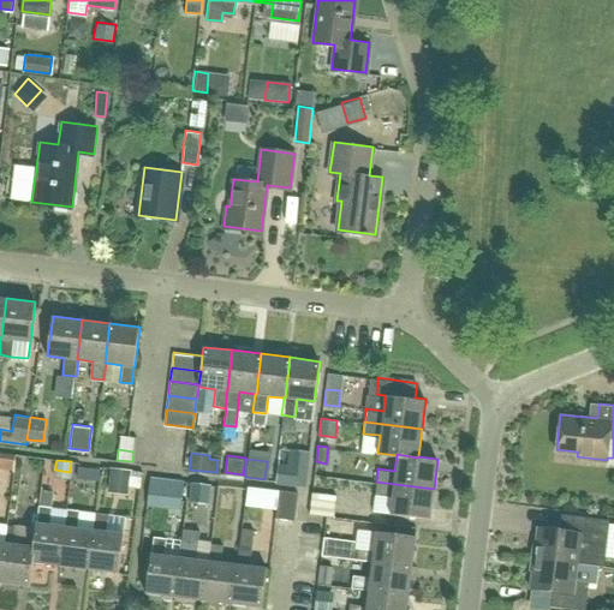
[(304,484),(307,466),(287,464),(278,462),(275,480),(304,484)]
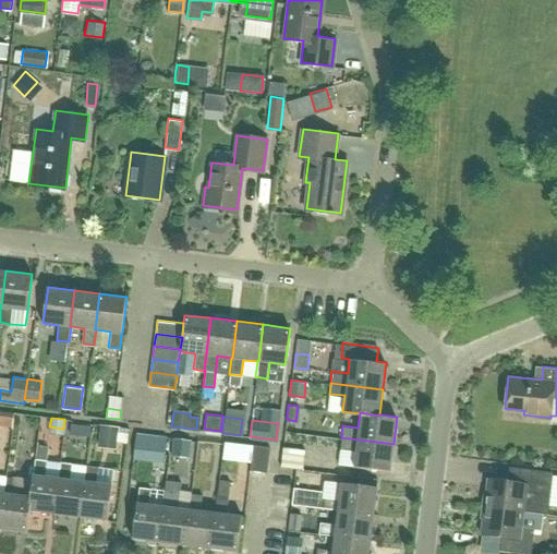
[(79,433),(80,424),(71,423),(70,432),(79,433)]
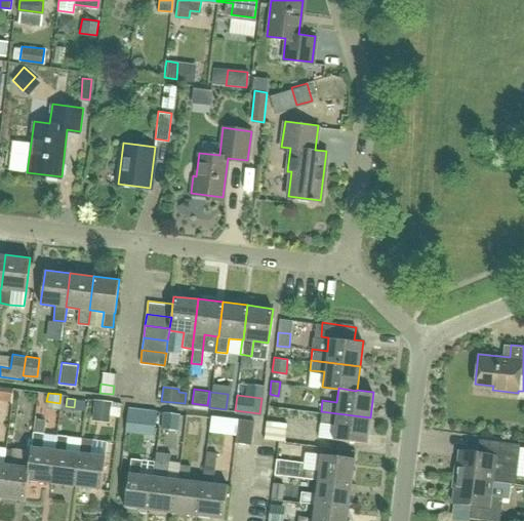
[(110,400),(93,398),(92,411),(109,413),(110,400)]
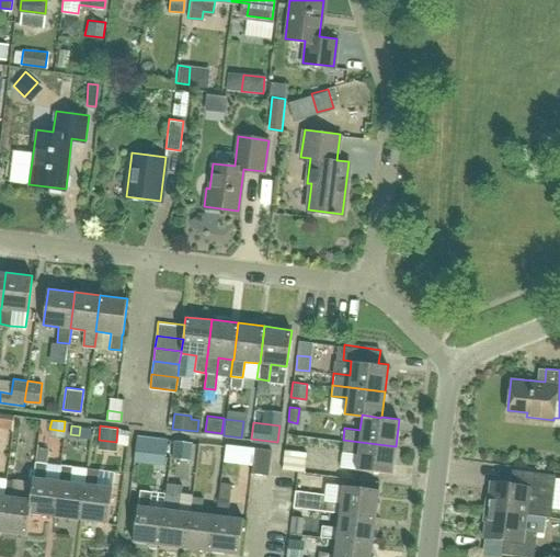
[(163,464),(167,436),(137,434),(134,461),(163,464)]
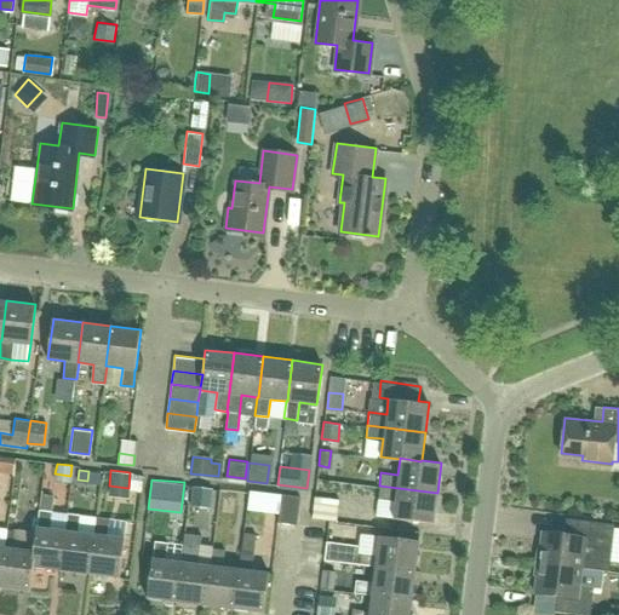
[(210,507),(213,487),(193,484),(190,504),(210,507)]
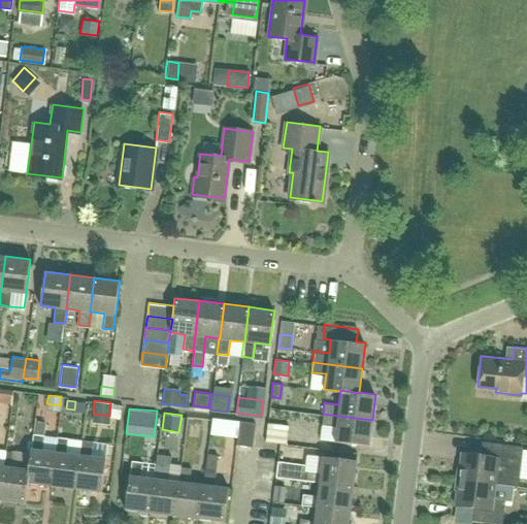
[(368,445),(372,420),(323,414),(321,424),(336,426),(334,439),(368,445)]
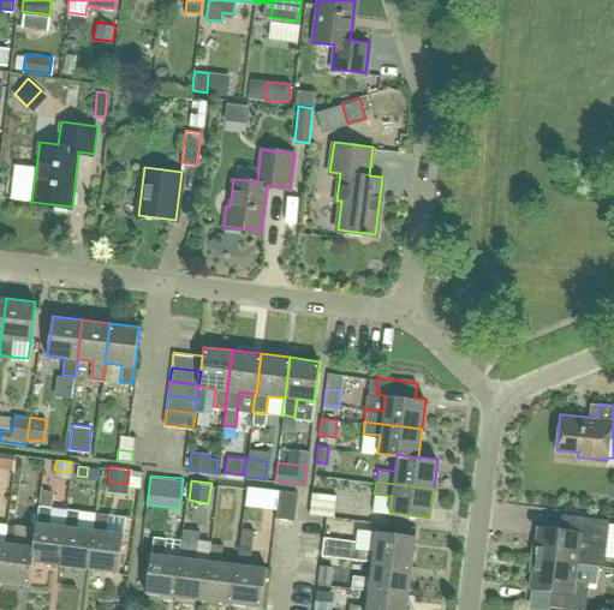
[(43,489),(41,504),(52,506),(54,490),(43,489)]
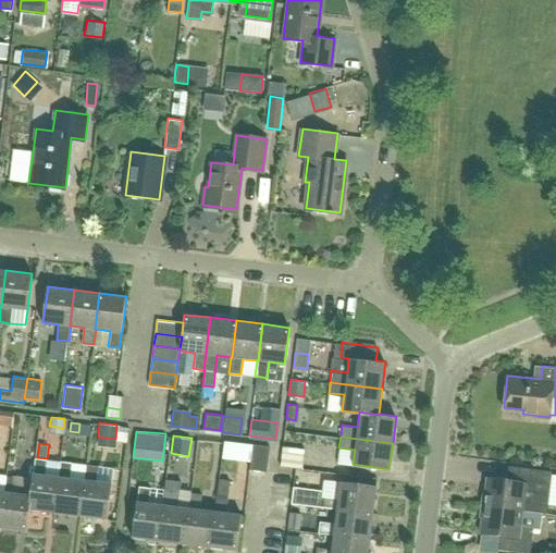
[(267,471),(267,469),(270,445),(252,443),(249,469),(267,471)]
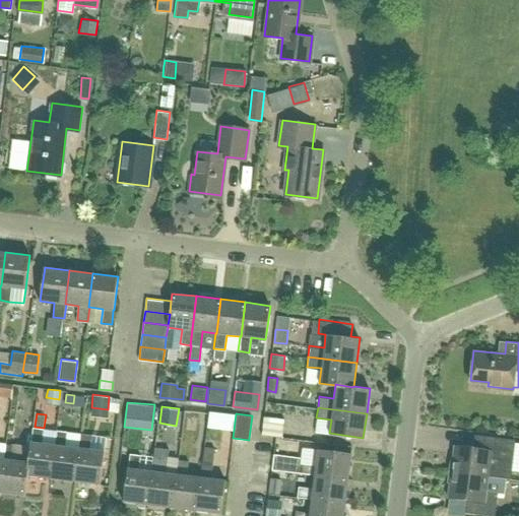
[(281,436),(284,417),(264,415),(261,433),(281,436)]
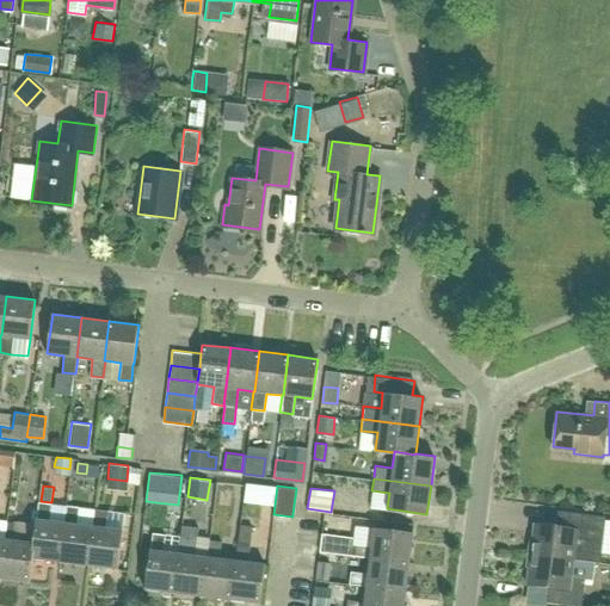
[(32,558),(34,557),(60,561),(65,521),(49,519),(51,502),(41,501),(39,500),(36,524),(34,542),(32,558)]
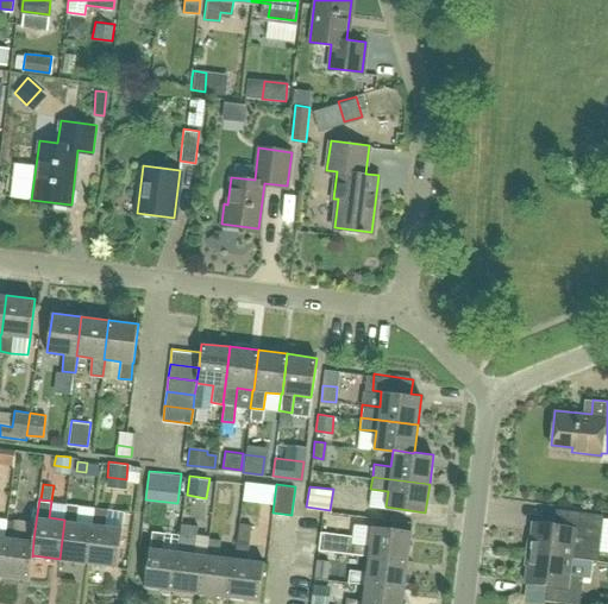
[(93,523),(92,523),(76,521),(79,504),(67,502),(64,520),(60,559),(88,562),(93,523)]
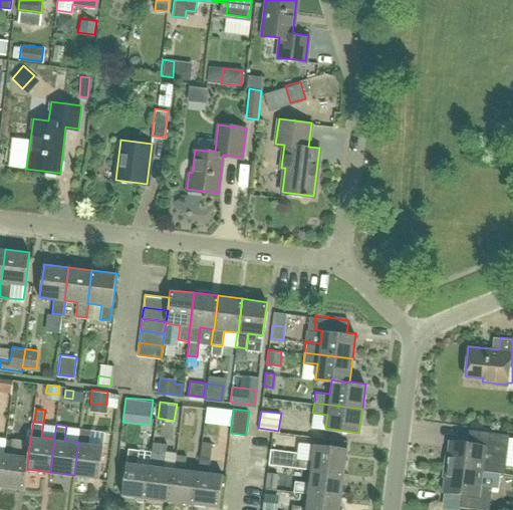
[(78,442),(74,475),(98,479),(103,445),(88,443),(90,429),(79,427),(77,442),(78,442)]
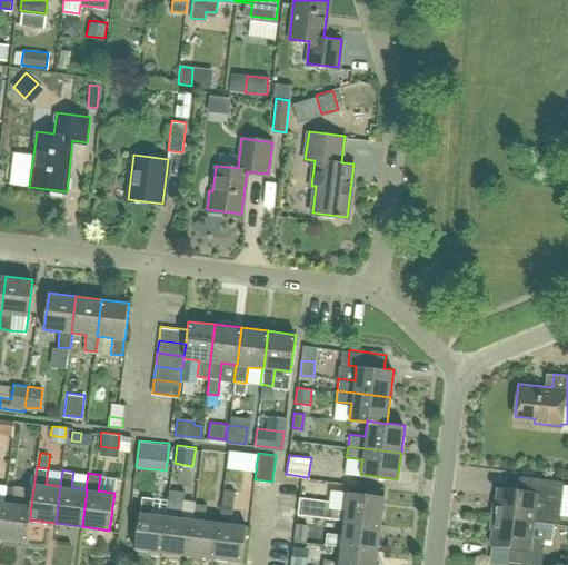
[(494,516),(534,521),(557,524),(561,482),(519,476),(518,489),(498,487),(494,516)]
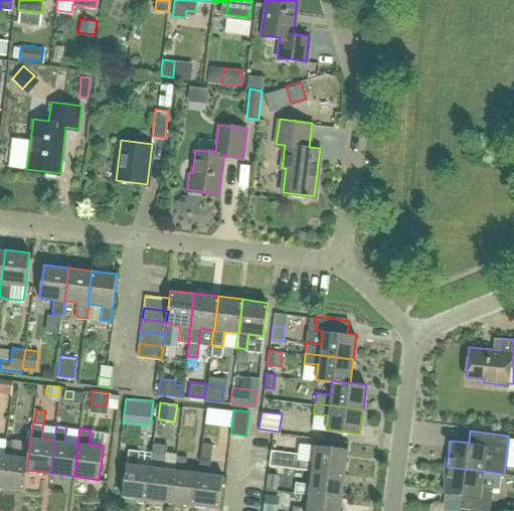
[(28,457),(15,455),(17,440),(5,439),(4,454),(0,487),(25,490),(28,470),(27,471),(28,457)]
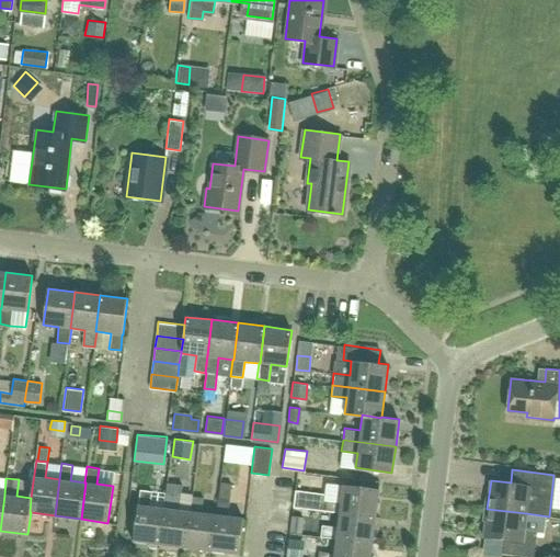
[(219,480),(217,498),(215,514),(216,514),(212,550),(238,554),(242,518),(227,515),(231,482),(219,480)]
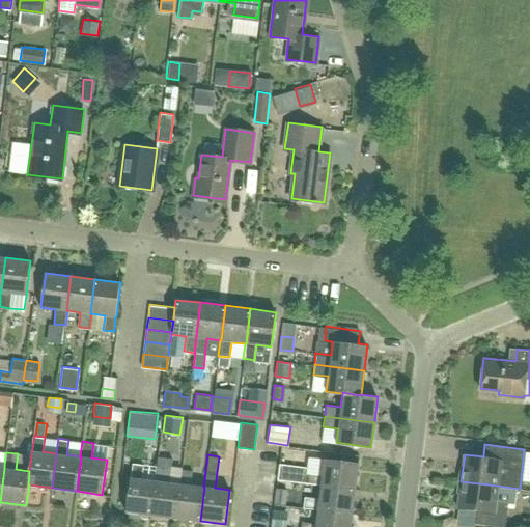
[(180,483),(179,483),(169,482),(172,458),(158,456),(157,465),(155,480),(156,480),(150,515),(175,518),(180,483)]
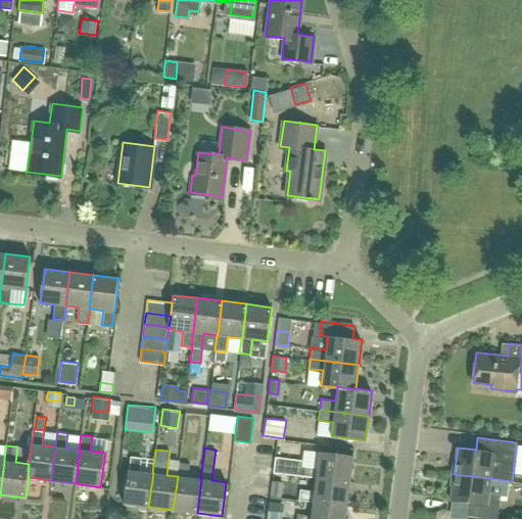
[(316,476),(350,480),(353,456),(319,451),(318,465),(303,463),(304,459),(275,456),(273,471),(316,477),(316,476)]
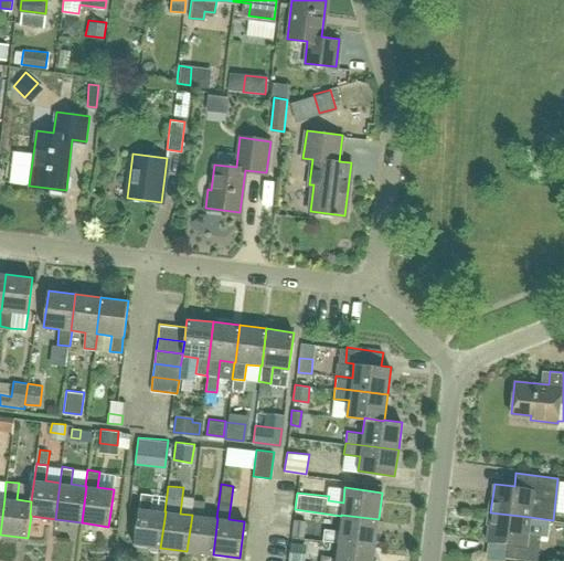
[(166,511),(165,511),(150,509),(152,494),(140,491),(138,508),(134,544),(160,548),(166,511)]
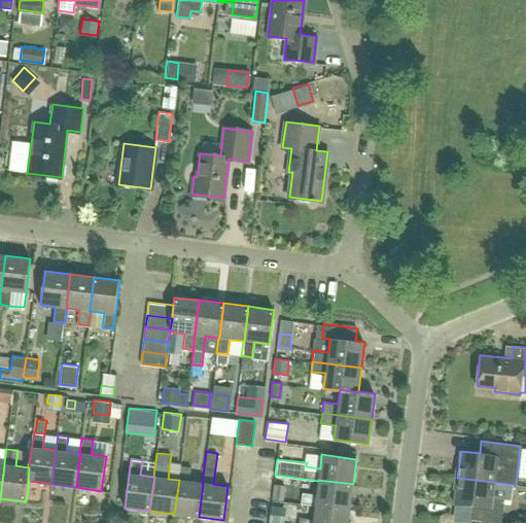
[(190,466),(179,464),(178,480),(179,480),(174,514),(199,517),(203,483),(202,483),(188,481),(190,466)]
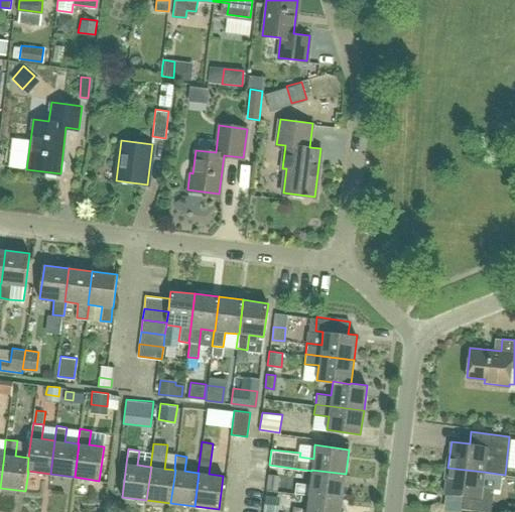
[(482,487),(484,472),(447,468),(444,493),(463,496),(461,508),(491,511),(494,488),(482,487)]
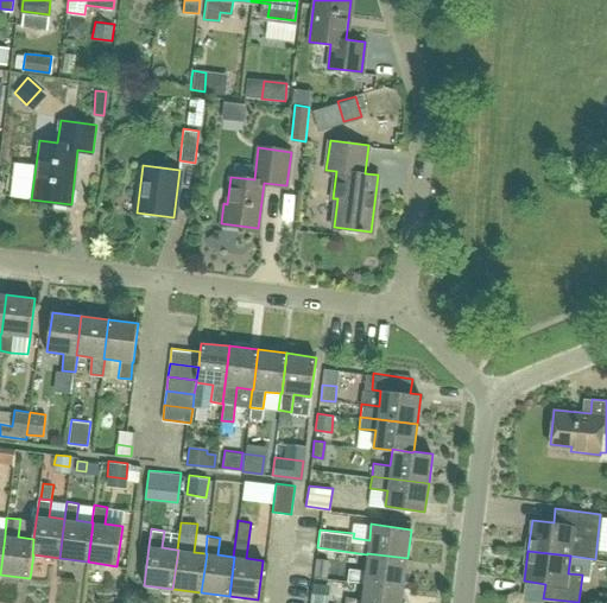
[(404,586),(408,558),(367,553),(367,554),(365,570),(348,567),(347,581),(364,583),(364,582),(404,586)]
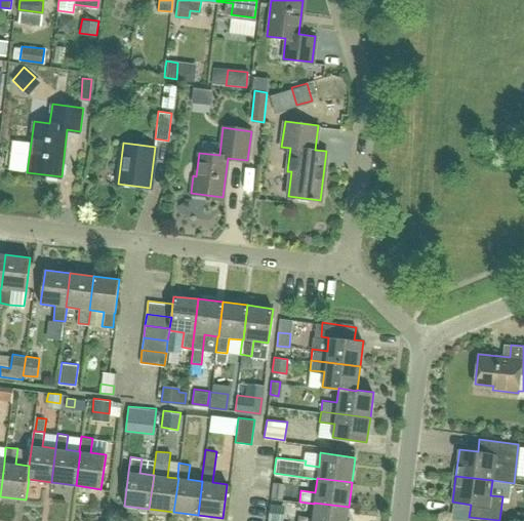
[(273,482),(271,496),(281,498),(283,484),(273,482)]
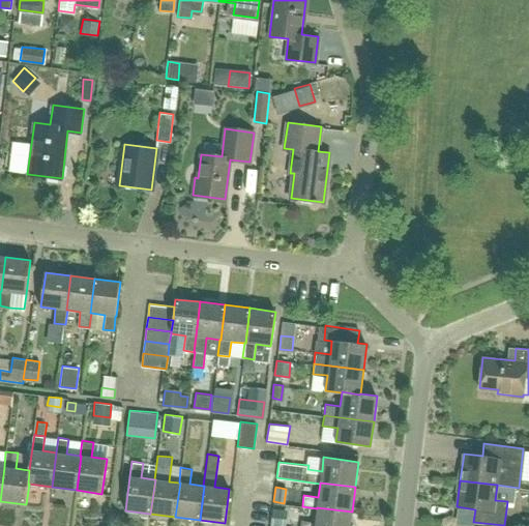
[(350,525),(352,512),(317,507),(317,508),(315,521),(300,520),(299,525),(350,525)]
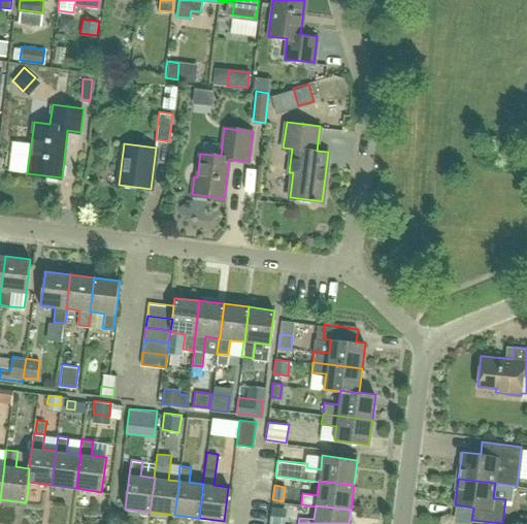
[(284,508),(271,506),(269,522),(282,523),(284,508)]
